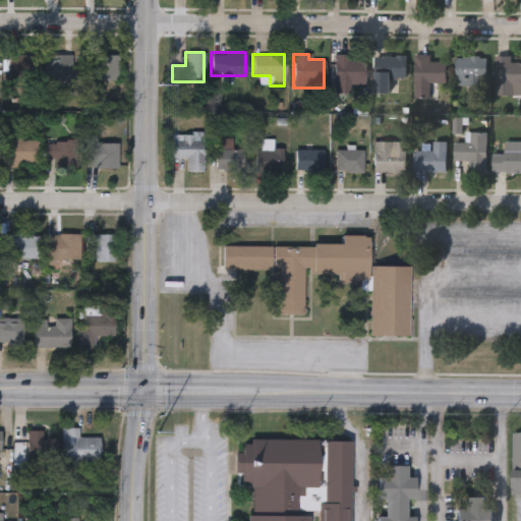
[(428,54),(428,60),(444,60),(444,83),(431,83),(431,96),(413,96),(413,54),(428,54)]
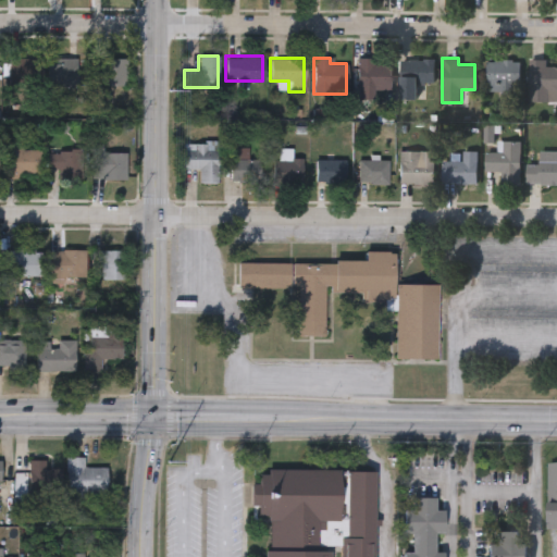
[(9,60),(41,59),(42,91),(10,91),(9,60)]
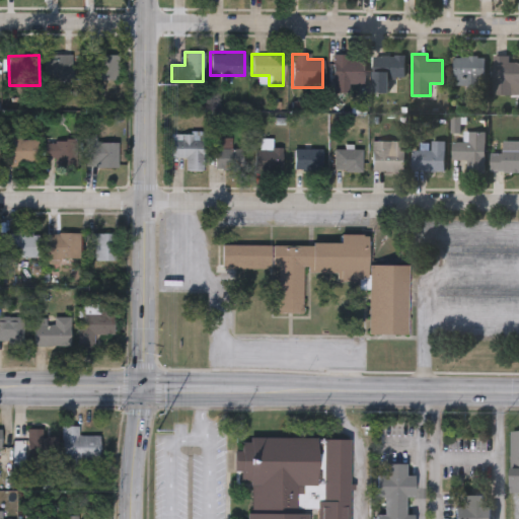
[(330,55),(364,55),(364,84),(330,84),(330,55)]
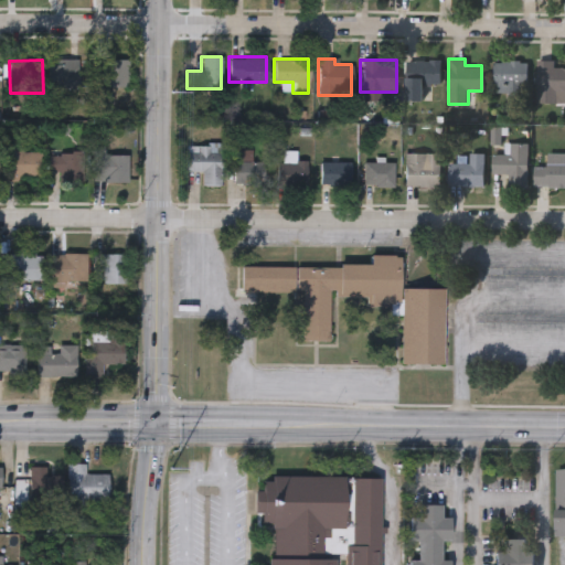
[(405,60),(438,60),(438,99),(405,99),(405,60)]
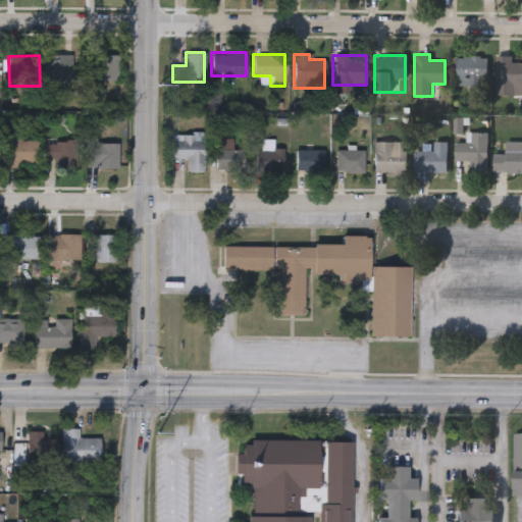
[(87,56),(118,56),(118,82),(87,82),(87,56)]
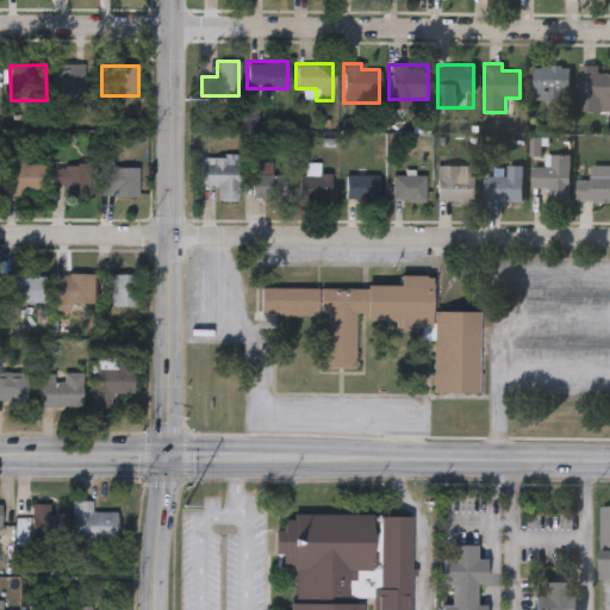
[(531,66),(568,66),(568,100),(531,100),(531,66)]
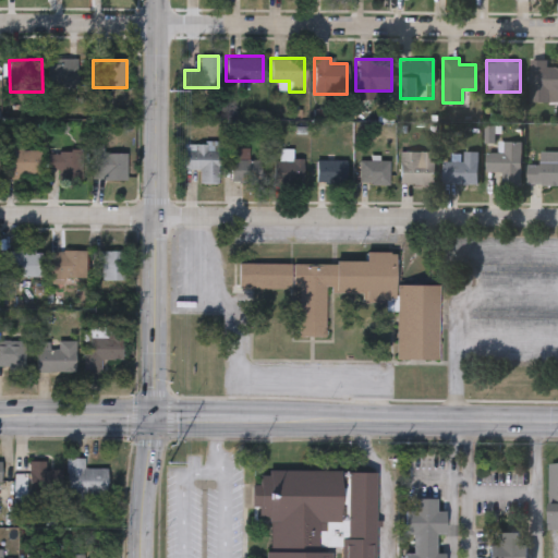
[(544,60),(544,67),(557,67),(557,100),(528,100),(528,60),(544,60)]
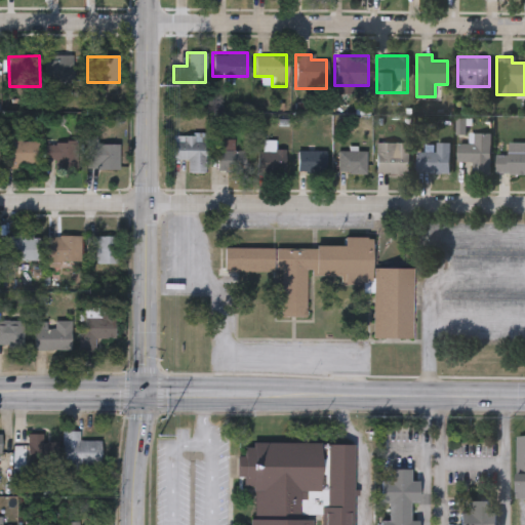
[(45,57),(74,57),(74,83),(45,83),(45,57)]
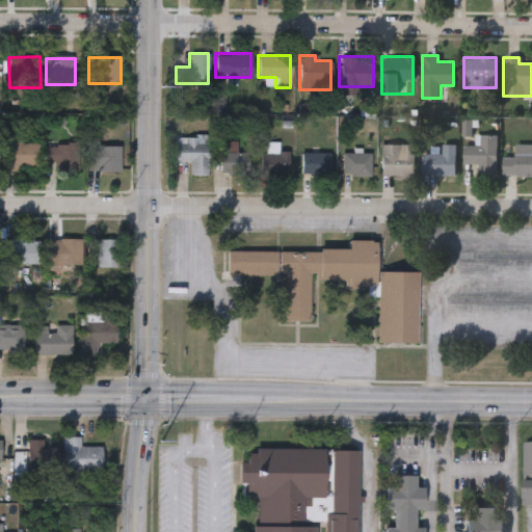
[(174,160),(174,134),(207,134),(207,174),(188,174),(188,160),(174,160)]
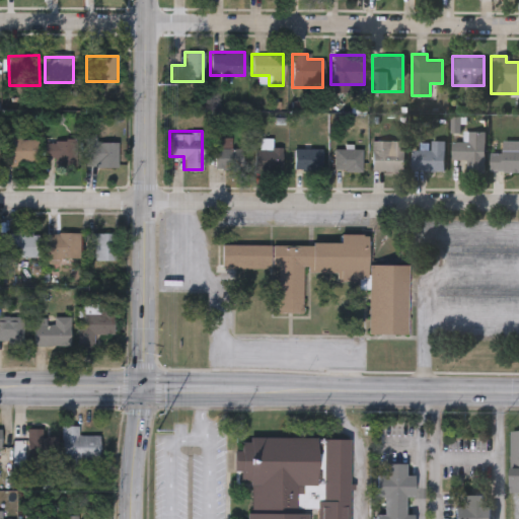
[(484,131),(484,172),(464,172),(464,158),(451,158),(451,140),(461,140),(461,131),(484,131)]
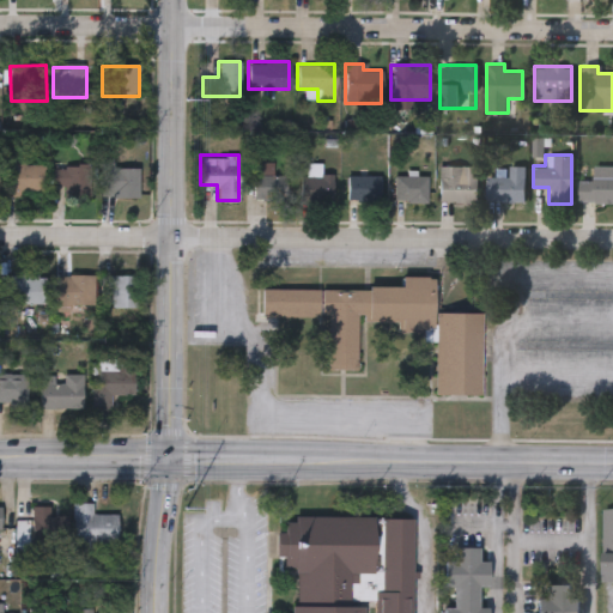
[(253,199),(253,162),(271,162),(271,173),(284,173),(284,199),(253,199)]
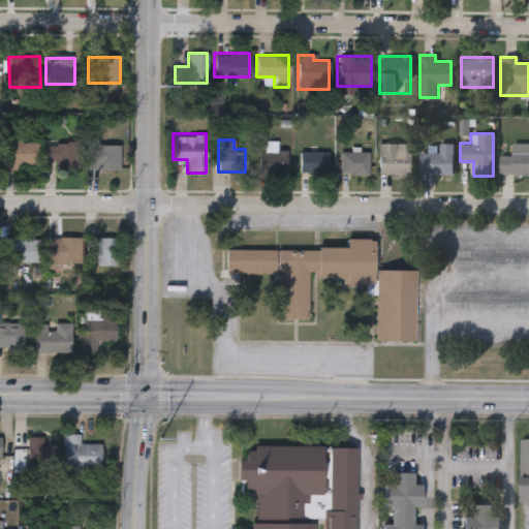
[(5,141),(39,141),(39,165),(5,165),(5,141)]
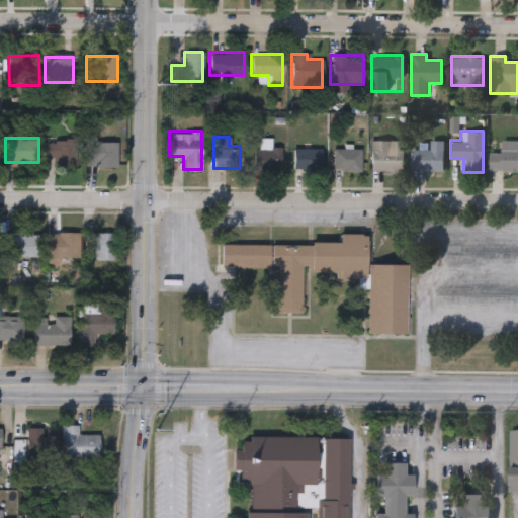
[(76,138),(76,162),(42,162),(42,138),(76,138)]
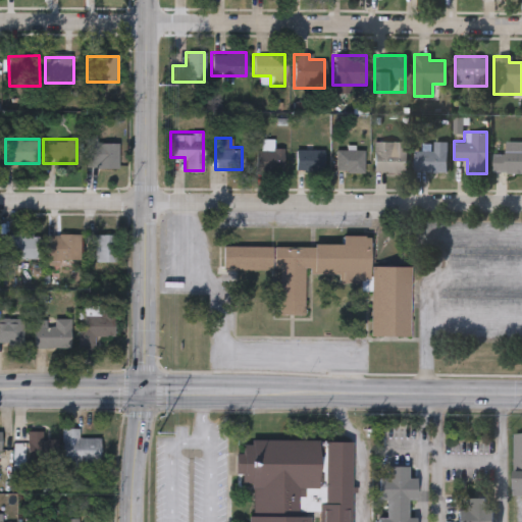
[(372,171),(372,141),(405,141),(405,171),(372,171)]
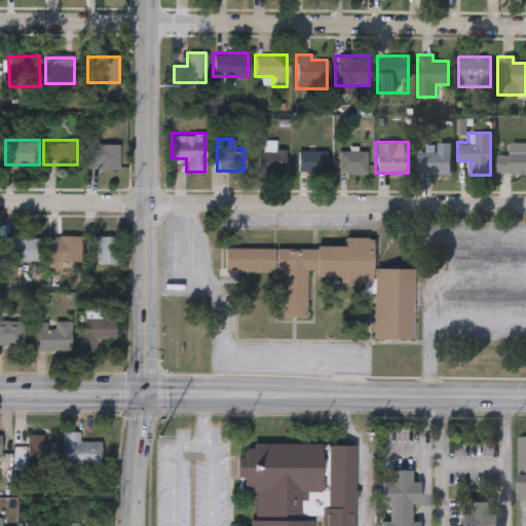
[(416,173),(416,150),(436,150),(436,142),(449,142),(449,173),(416,173)]
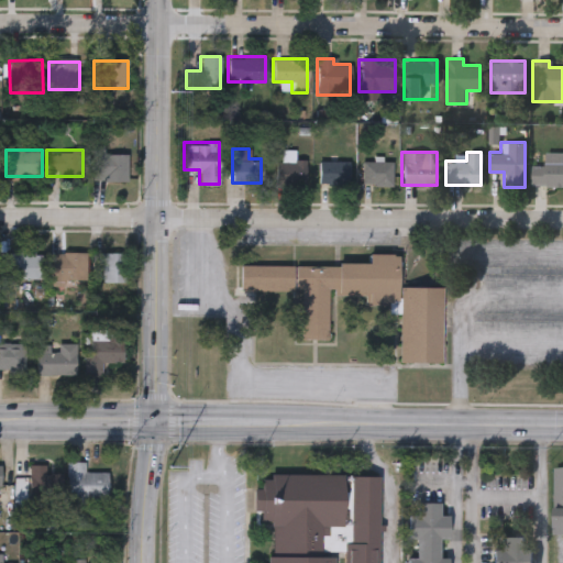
[(127,154),(127,181),(92,181),(92,154),(127,154)]
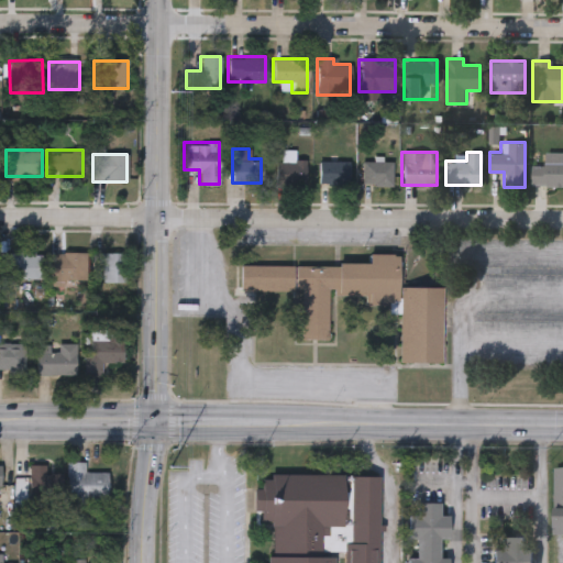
[(348,184),(318,184),(318,158),(348,158),(348,184)]
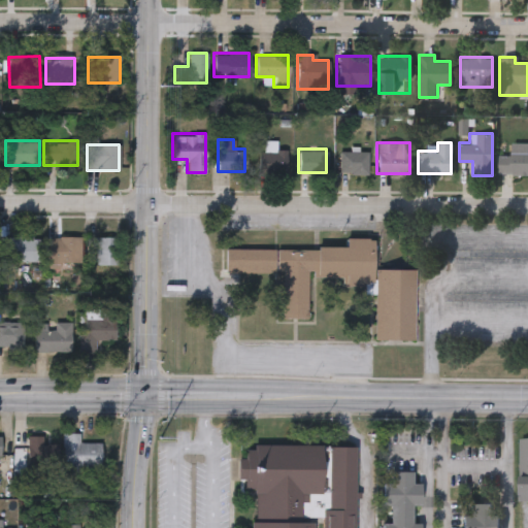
[(258,150),(287,150),(287,173),(258,172),(258,150)]
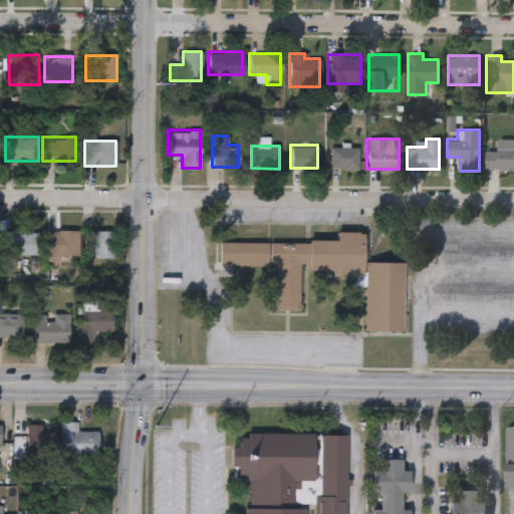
[(357,147),(357,169),(329,169),(329,147),(357,147)]
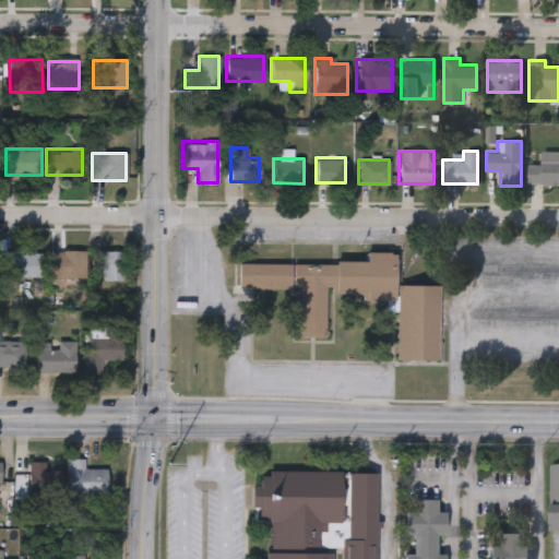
[(558,159),(558,186),(527,186),(527,159),(558,159)]
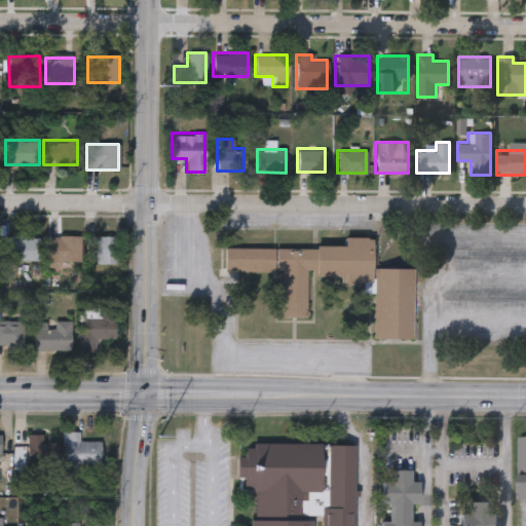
[(39,236),(39,262),(7,262),(7,236),(39,236)]
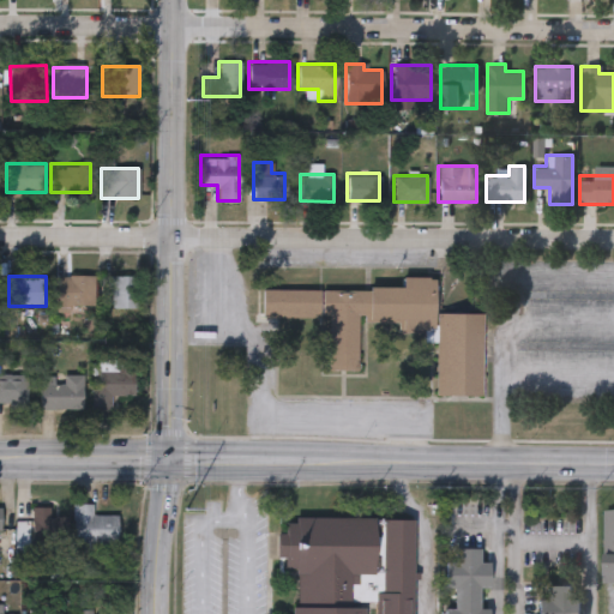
[(56,276),(90,276),(90,314),(56,314),(56,276)]
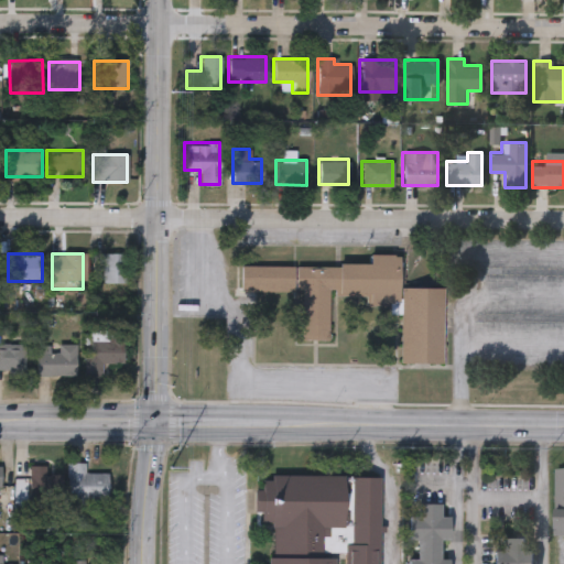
[(127,253),(127,284),(102,284),(102,268),(94,268),(94,253),(127,253)]
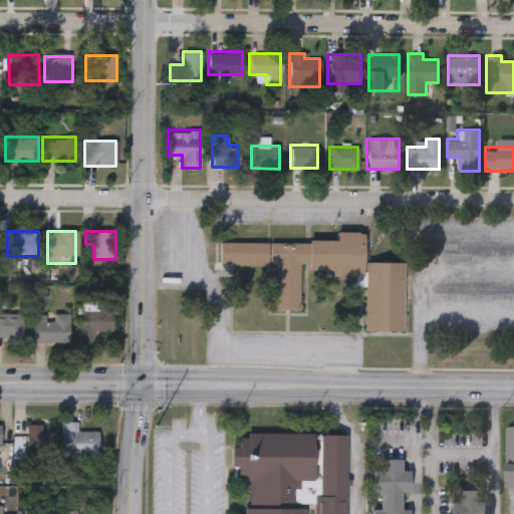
[(403,263),(403,332),(364,332),(364,279),(335,279),(335,269),(298,269),(298,310),(274,310),(274,267),(215,267),(215,243),(336,243),(336,233),(363,233),(363,263),(403,263)]
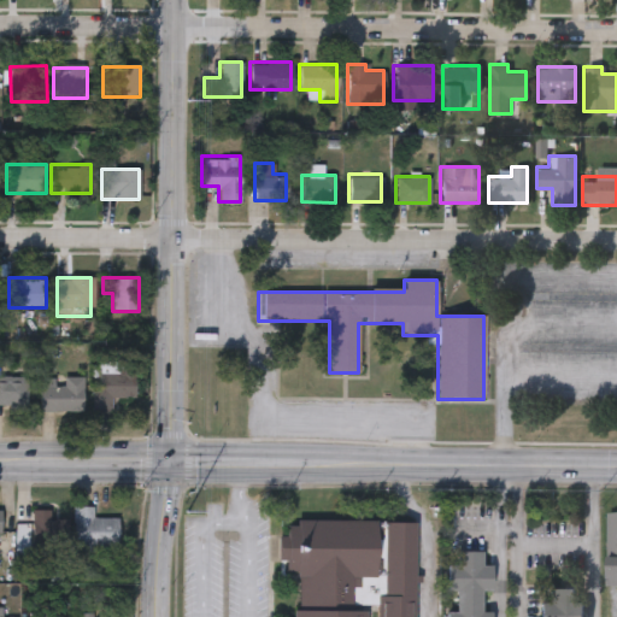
[(99,392),(99,362),(135,362),(135,398),(112,398),(112,412),(92,412),(93,392),(99,392)]
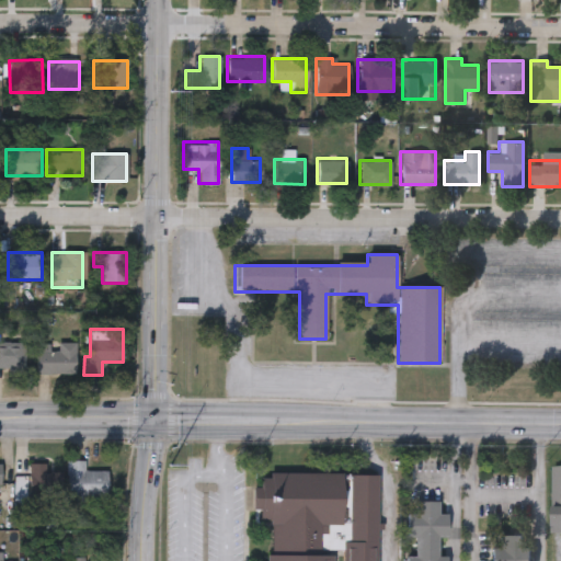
[(0,343),(24,343),(24,369),(0,369),(0,343)]
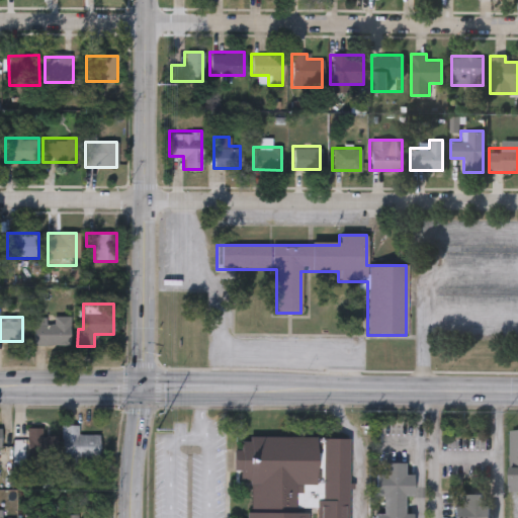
[(33,318),(50,318),(50,317),(70,317),(70,346),(33,346),(33,318)]
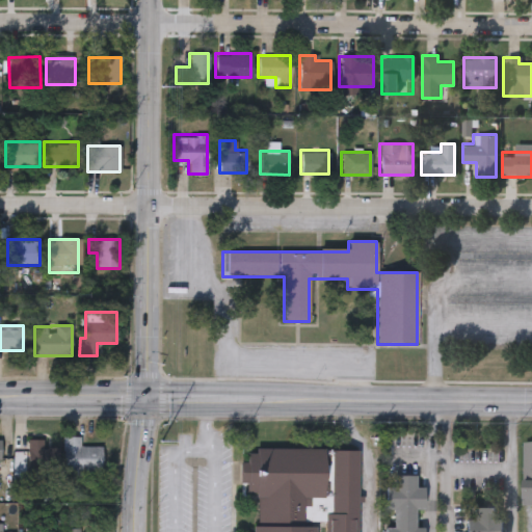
[(80,445),(102,445),(102,470),(63,470),(63,434),(80,434),(80,445)]
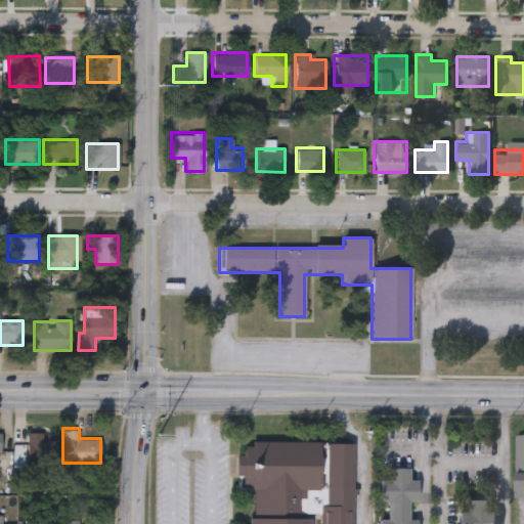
[(43,430),(43,438),(59,438),(59,462),(28,462),(28,430),(43,430)]
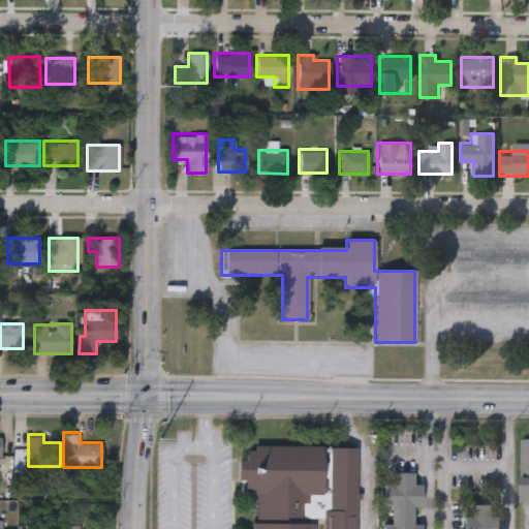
[(528,502),(519,502),(519,439),(528,439),(528,502)]
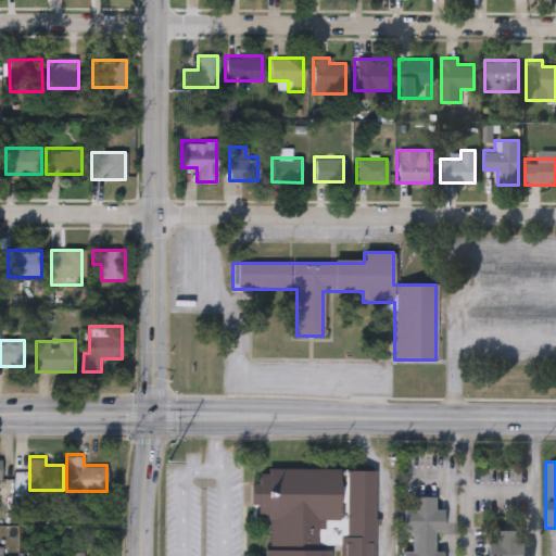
[(375,470),(373,555),(339,555),(339,545),(330,545),(329,555),(265,555),(266,518),(257,518),(257,505),(252,505),(252,468),(375,470)]
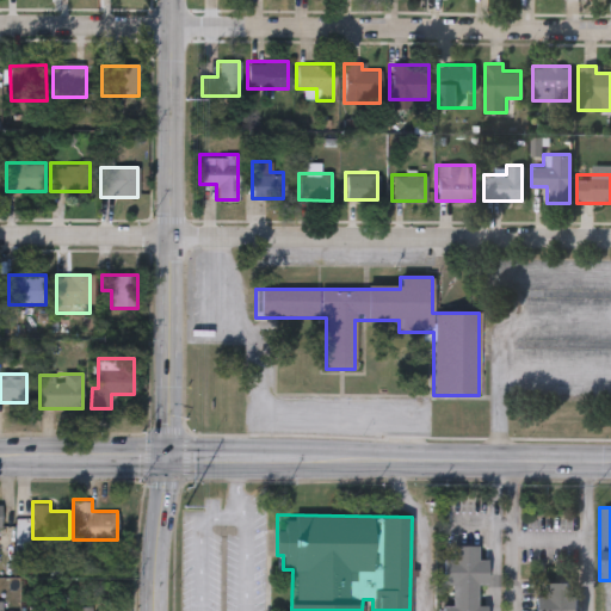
[(442,610),(442,606),(451,606),(451,586),(442,585),(443,559),(450,559),(450,547),(476,547),(476,560),(487,560),(486,586),(475,585),(475,606),(486,606),(486,610),(442,610)]
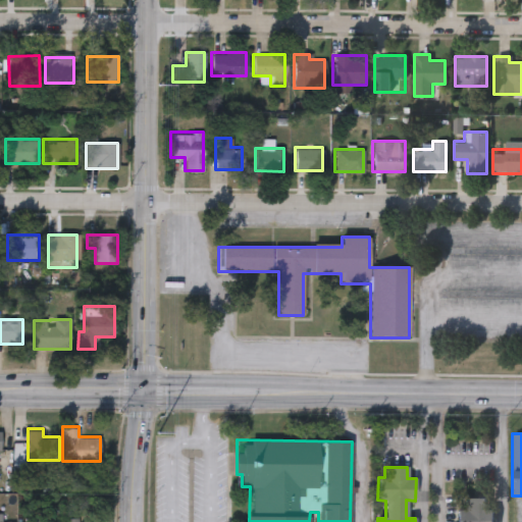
[(455,521),(455,510),(463,510),(463,499),(485,499),(485,511),(493,511),(493,521),(455,521)]
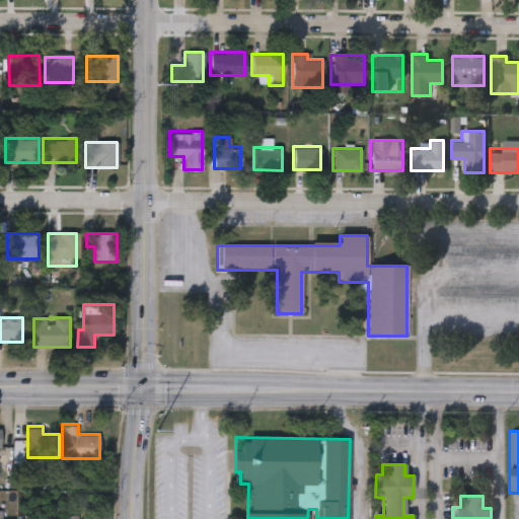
[(0,518),(0,509),(1,509),(1,518),(15,518),(0,518)]
